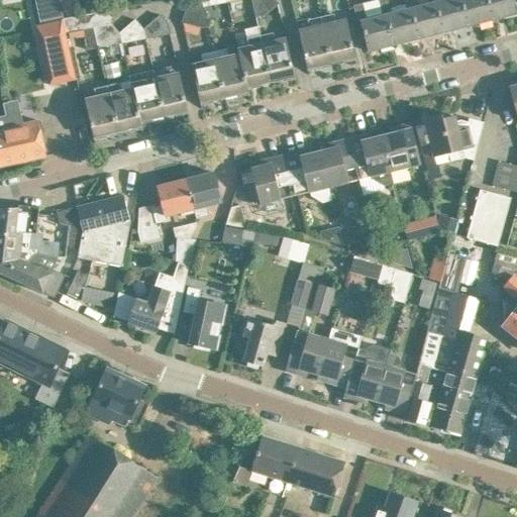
[(60,0),(36,0),(40,21),(64,16),(60,0)]
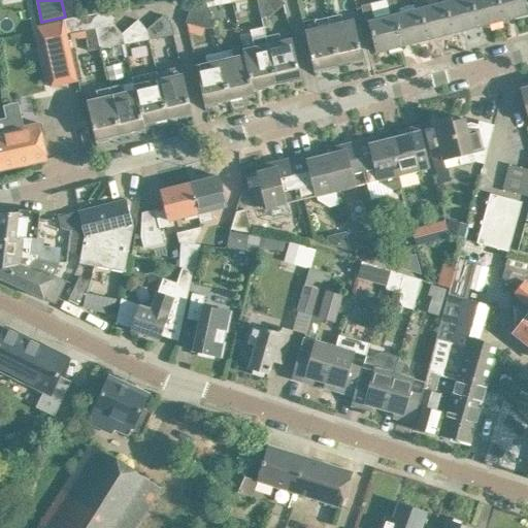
[(279,0),(258,0),(262,18),(262,19),(269,17),(284,4),(279,0)]
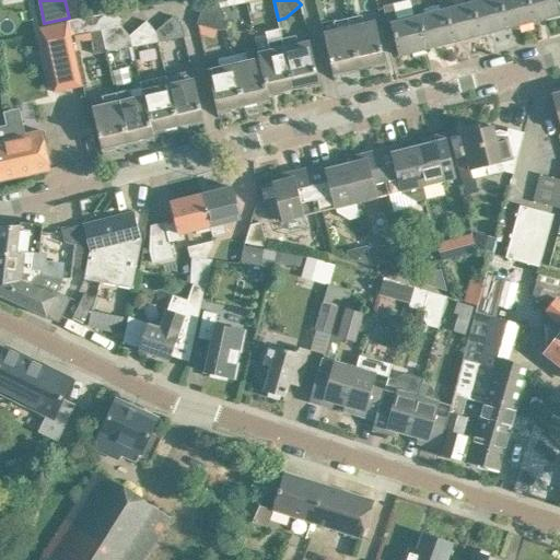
[(412,16),(408,0),(407,0),(393,3),(383,6),(388,25),(392,25),(399,56),(427,49),(418,15),(412,16)]
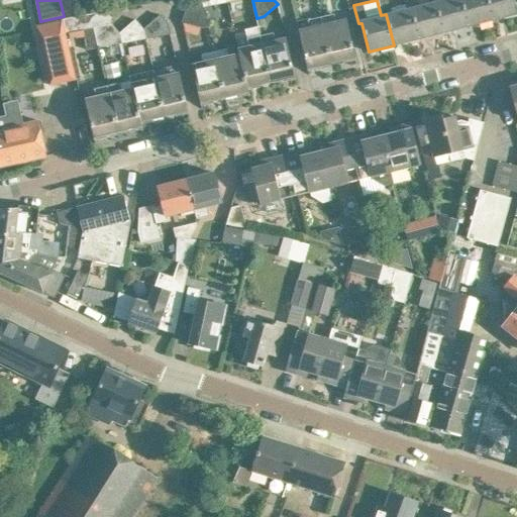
[(377,0),(381,15),(386,14),(394,45),(418,39),(410,8),(406,9),(392,13),(389,0),(377,0)]
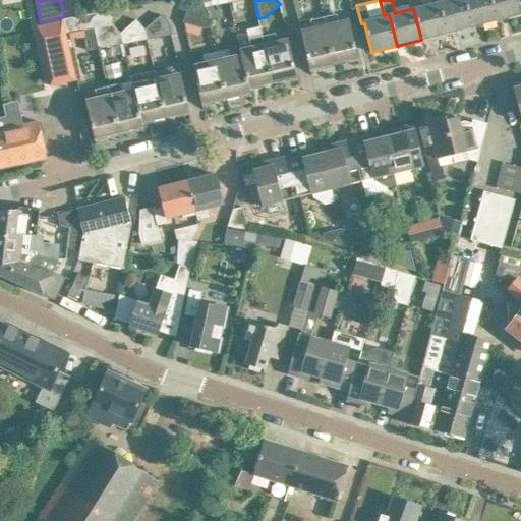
[(406,0),(409,9),(413,8),(421,40),(447,33),(439,2),(435,3),(419,7),(417,0),(406,0)]
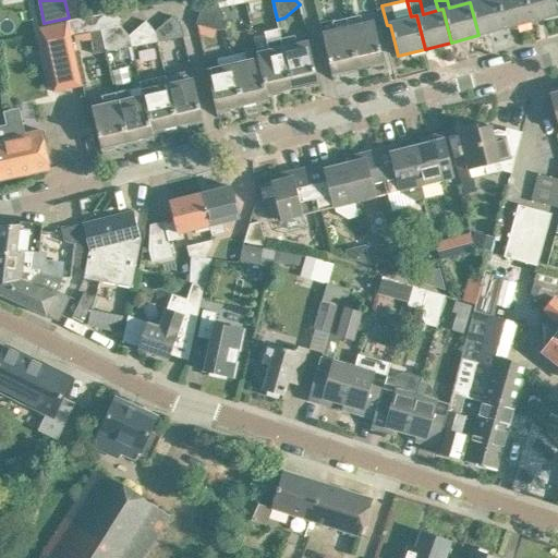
[(464,0),(465,3),(470,2),(478,35),(505,28),(497,0),(464,0)]
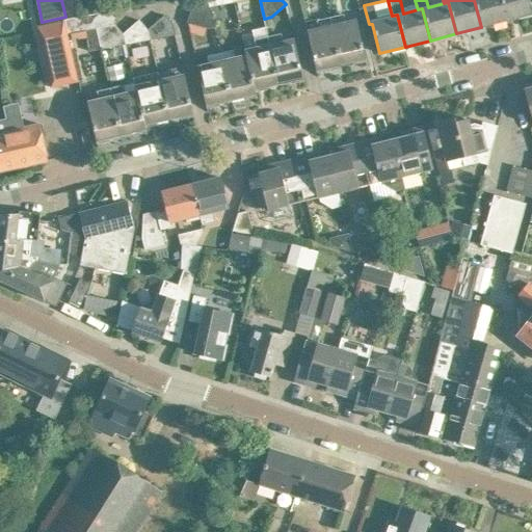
[(474,0),(481,27),(506,21),(500,0),(474,0)]
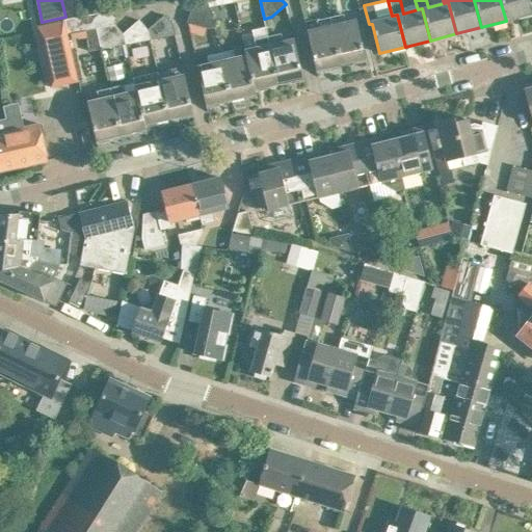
[(500,0),(506,21),(531,14),(531,11),(529,0),(500,0)]
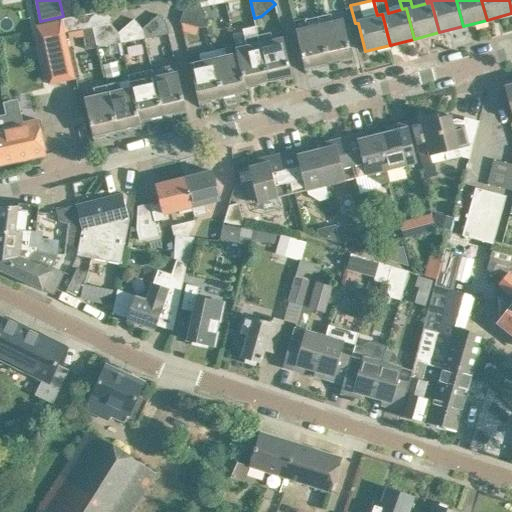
[(207,25),(203,6),(185,9),(181,22),(200,27),(207,25)]
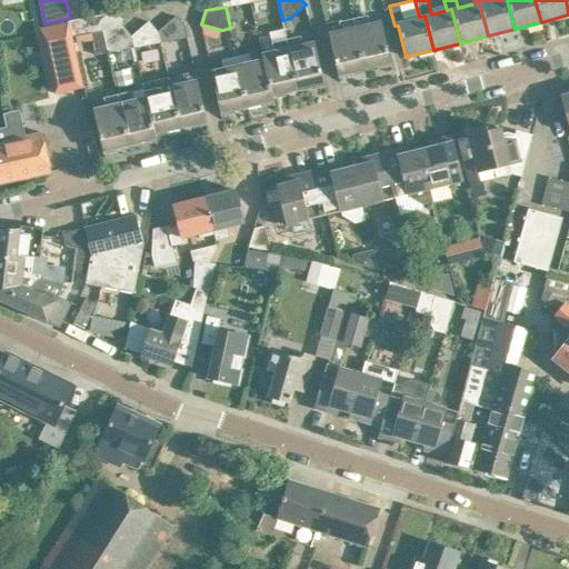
[(72,37),(103,30),(122,26),(125,23),(122,10),(71,21),(69,21),(72,37)]
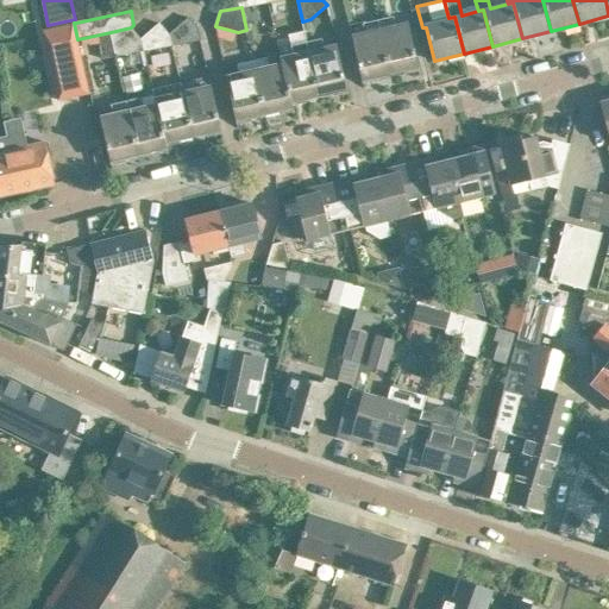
[(188,17),(169,32),(173,45),(201,39),(199,27),(188,17)]
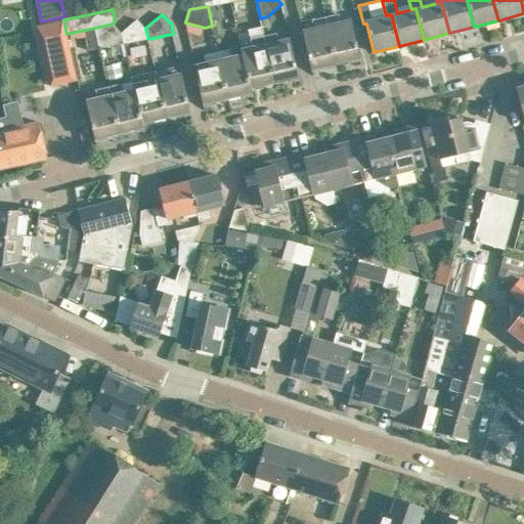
[(339,14),(325,17),(336,62),(354,58),(354,62),(359,61),(360,66),(361,64),(351,22),(341,24),(339,14)]
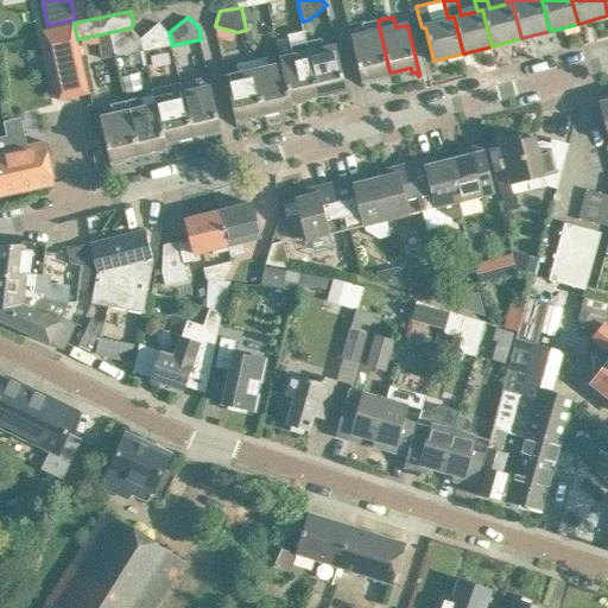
[(390,73),(378,20),(363,24),(366,35),(352,37),(363,88),(365,88),(363,83),(369,82),(368,77),(390,73)]
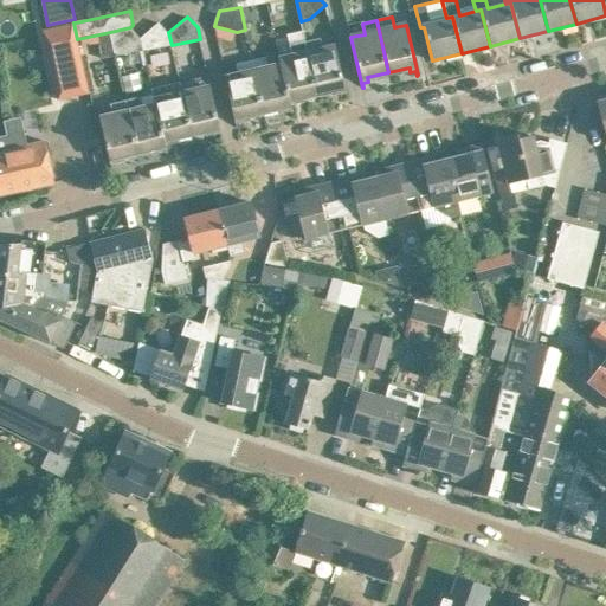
[(172,45),(168,32),(159,23),(140,38),(143,51),(172,45)]
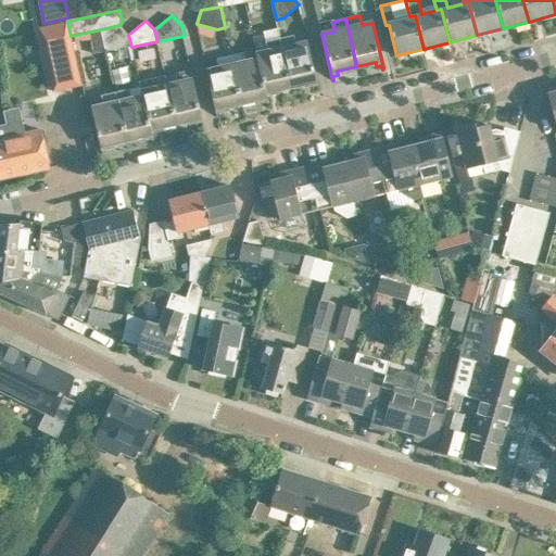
[(66,22),(39,28),(53,91),(80,85),(66,22)]
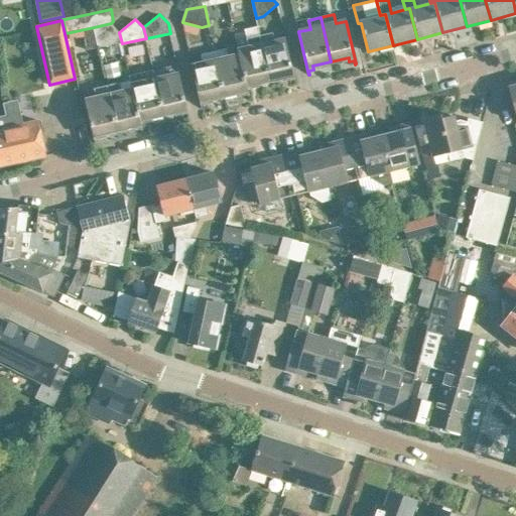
[(111,23),(94,27),(99,47),(105,46),(119,32),(111,23)]
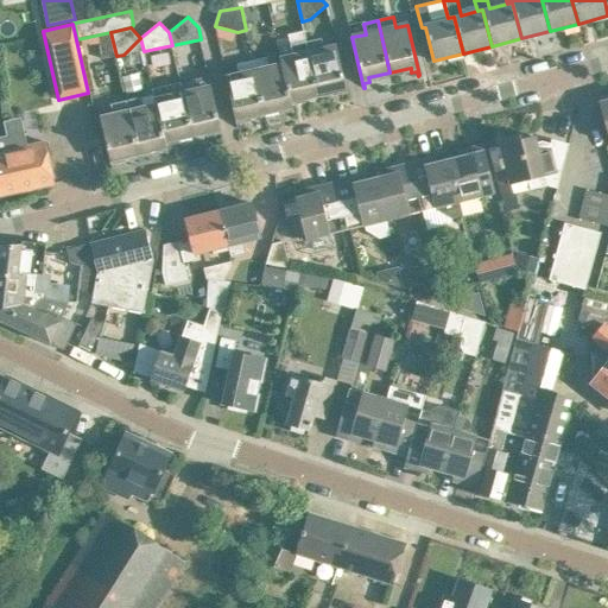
[(280,59),(283,65),(291,105),(293,116),(295,116),(292,106),(298,105),(297,100),(318,95),(304,31),(289,33),(293,56),(280,59)]
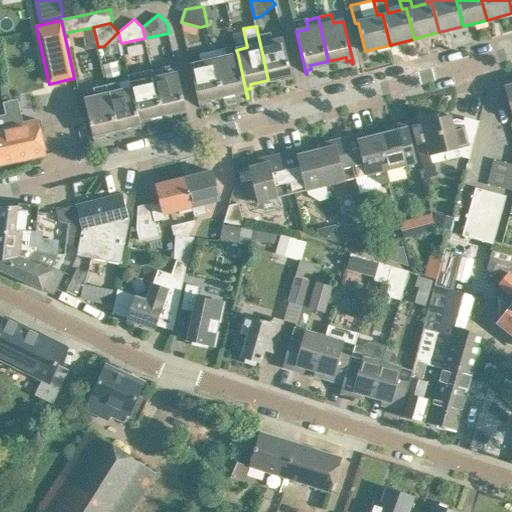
[(270,32),(258,35),(268,80),(285,76),(286,80),(291,79),(292,82),(293,82),(289,62),(284,39),(272,41),(270,32)]
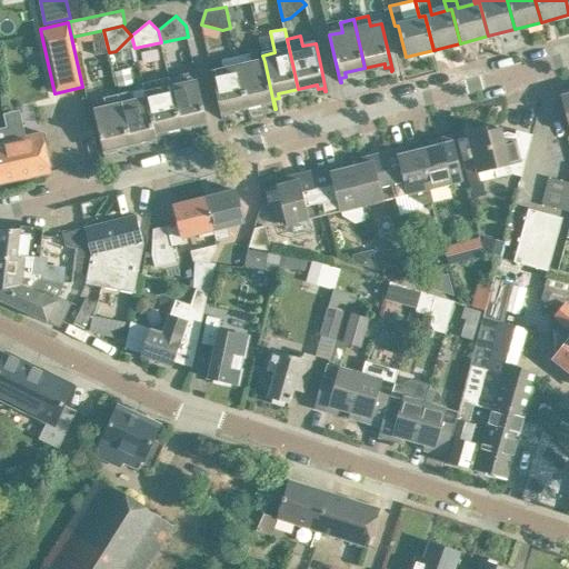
[(251,53),(236,57),(247,106),(267,101),(268,106),(273,105),(275,109),(272,98),(265,61),(253,63),(251,53)]
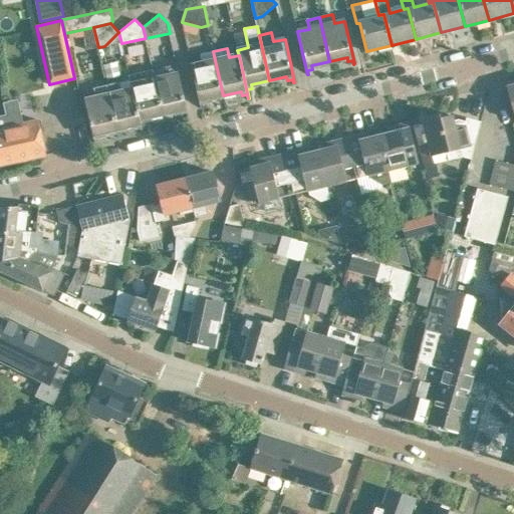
[(223,95),(213,51),(201,54),(203,62),(191,65),(201,108),(202,108),(201,105),(206,103),(205,99),(223,95)]
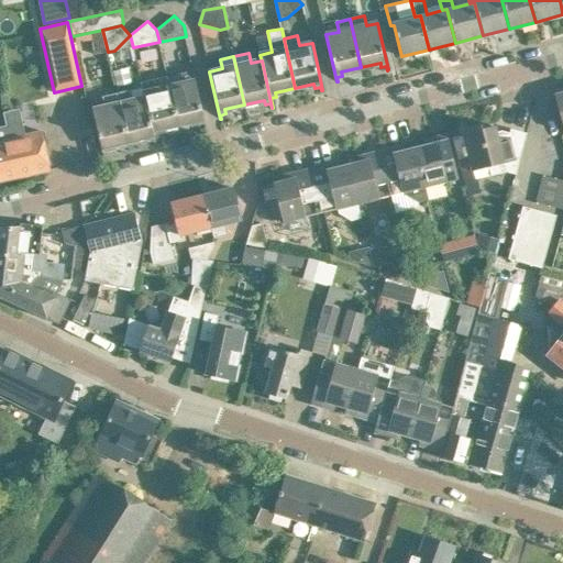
[(192,70),(167,76),(178,125),(198,121),(199,125),(205,124),(205,128),(207,128),(192,70)]
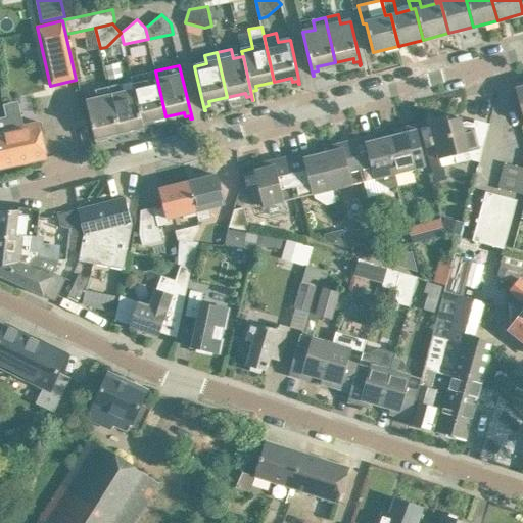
[(147,121),(165,116),(155,70),(143,74),(132,76),(133,82),(134,86),(135,91),(143,126),(148,125),(147,121)]
